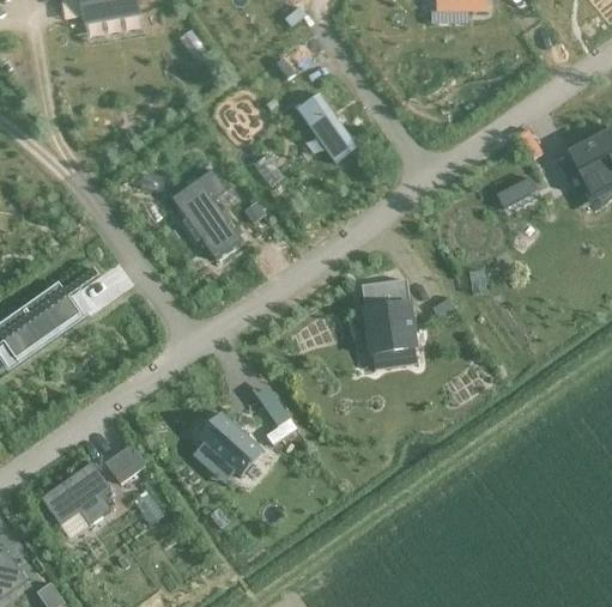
[(80,0),(84,19),(139,10),(137,0),(80,0)]
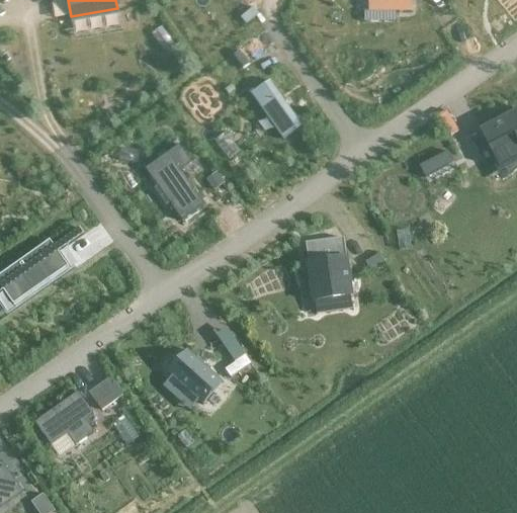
[(281,68),(250,90),(282,137),(302,122),(281,94),(293,85),(281,68)]
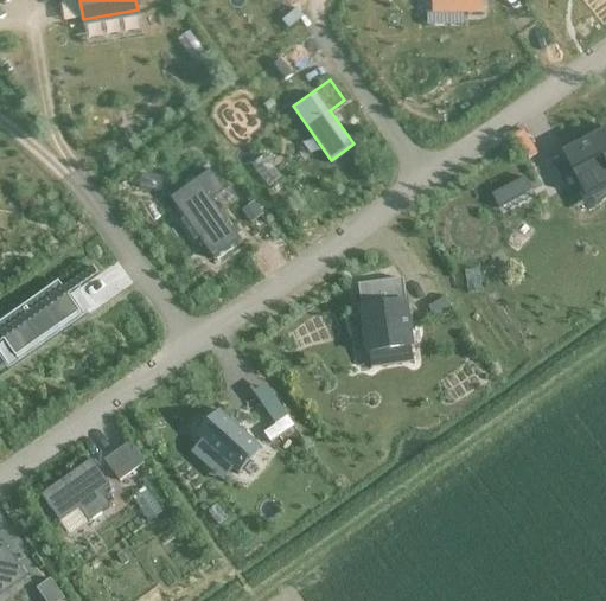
[(550,160),(559,177),(574,168),(585,189),(582,190),(584,192),(605,179),(605,123),(561,148),(563,153),(550,160)]
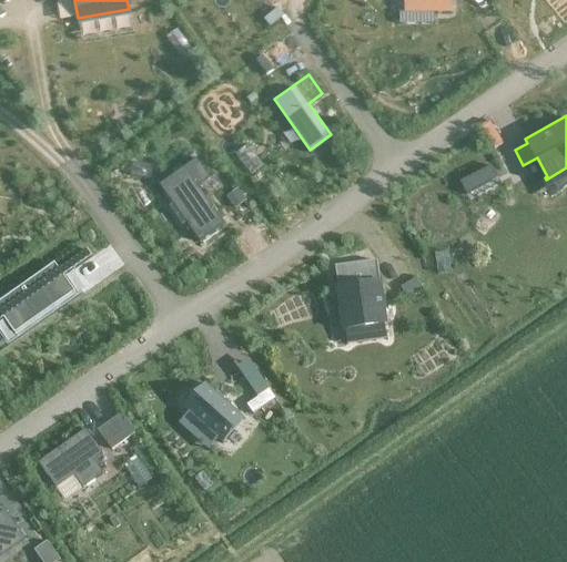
[(195,155),(159,181),(199,238),(224,221),(198,183),(210,174),(195,155)]
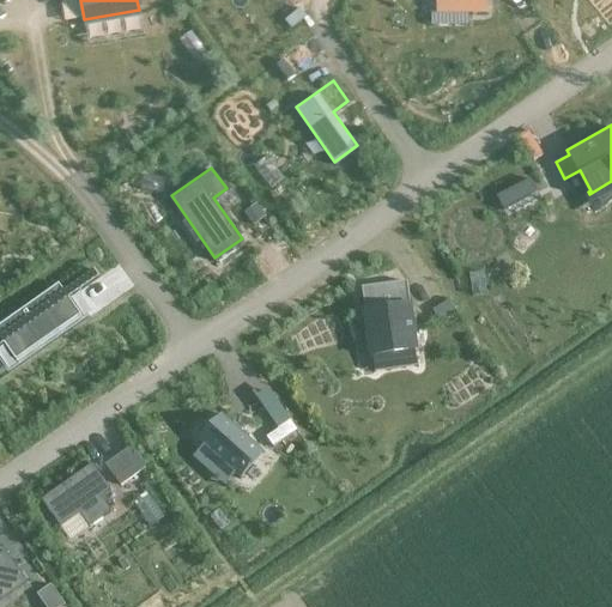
[(255,200),(244,208),(253,222),(264,213),(255,200)]
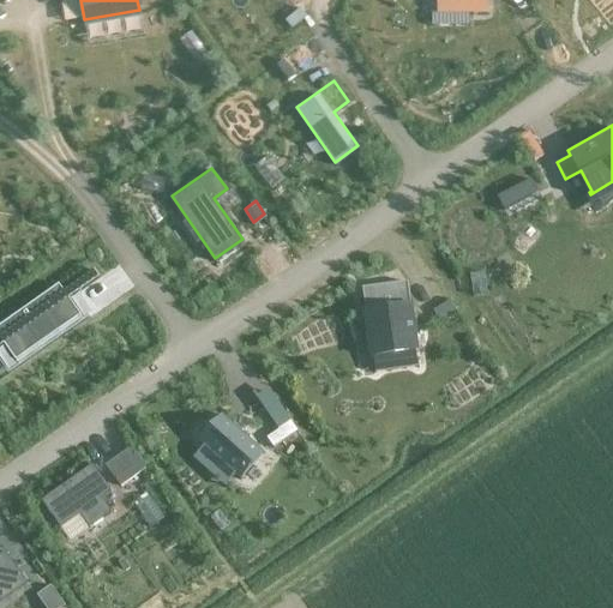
[(371,353),(416,347),(407,278),(361,284),(371,353)]
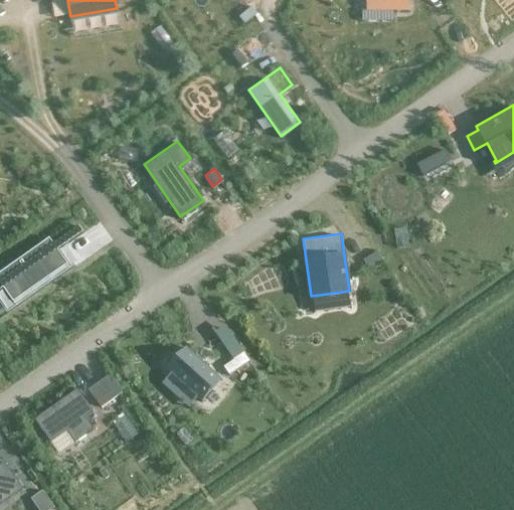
[(0,286),(2,285),(12,300),(67,262),(48,235),(0,269),(0,286)]
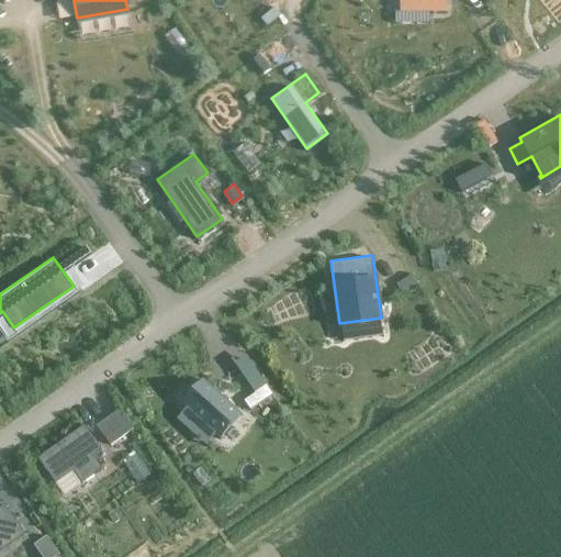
[(410,273),(394,281),(401,292),(416,283),(410,273)]
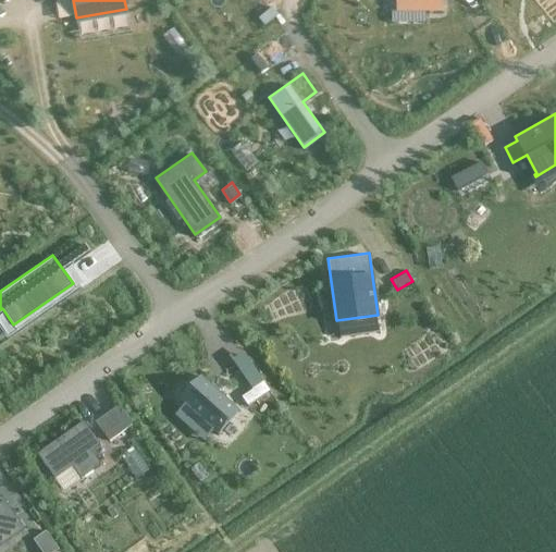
[(181,397),(217,430),(238,406),(201,373),(181,397)]
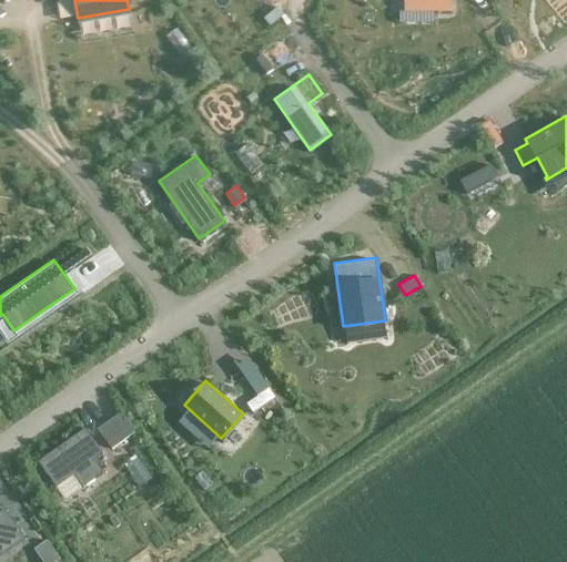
[(112,417),(128,439),(147,426),(131,405),(112,417)]
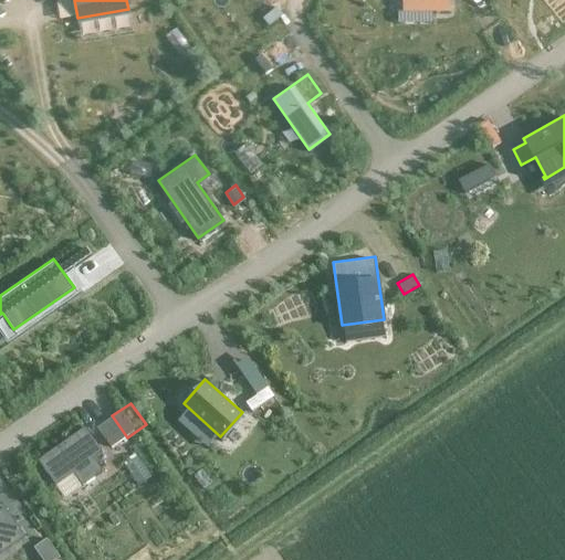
[(38,457),(55,483),(73,469),(82,482),(102,468),(93,455),(102,450),(84,424),(38,457)]
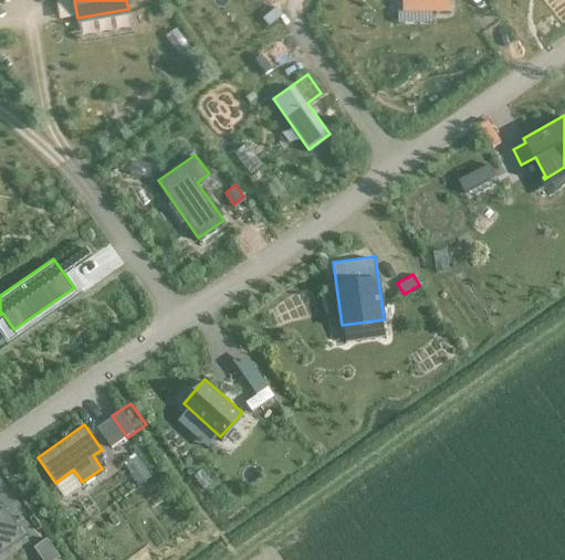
[(123,455),(114,464),(137,490),(146,483),(123,455)]
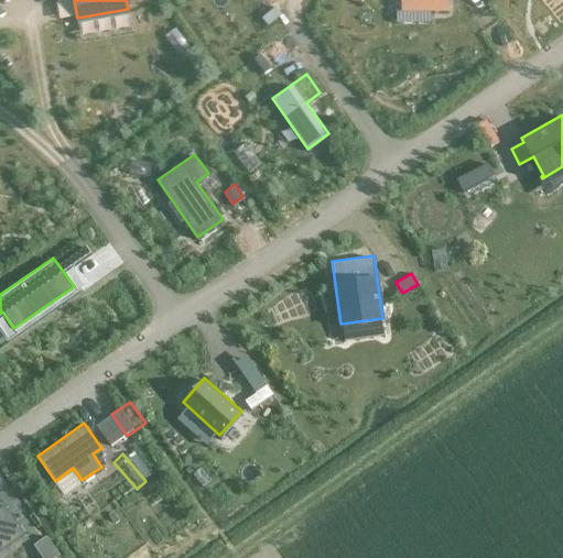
[(0,548),(24,532),(4,503),(0,505),(0,548)]
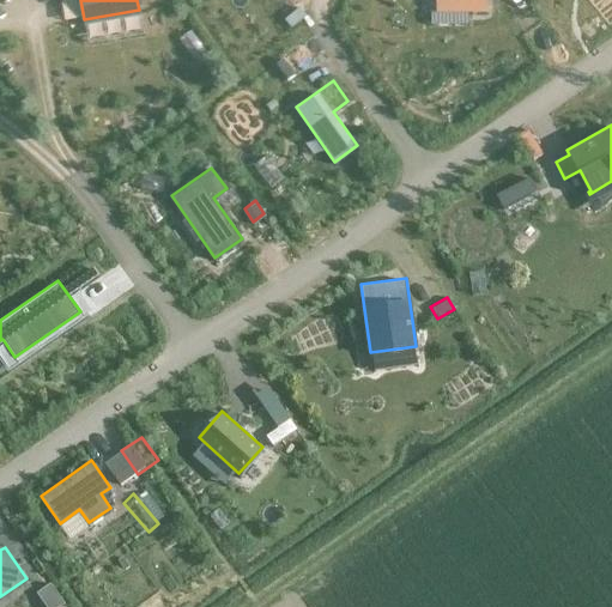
[(49,574),(38,582),(55,606),(59,606),(70,601),(49,574)]
